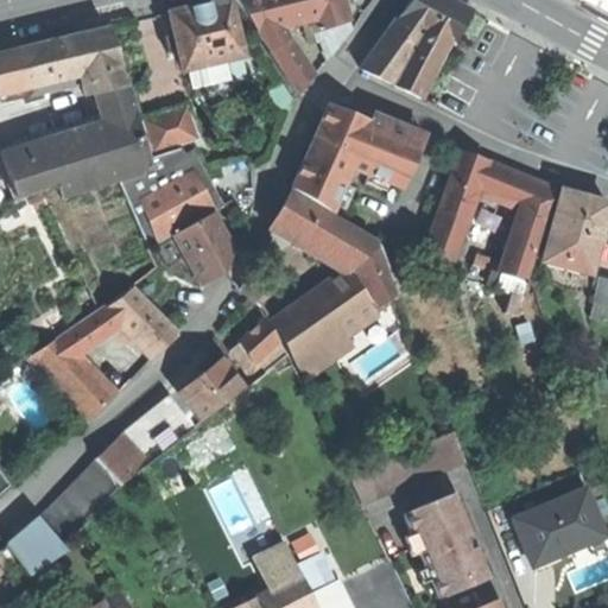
[(282,26),(312,19),(305,0),(249,0),(239,4),(258,31),(282,26)]
